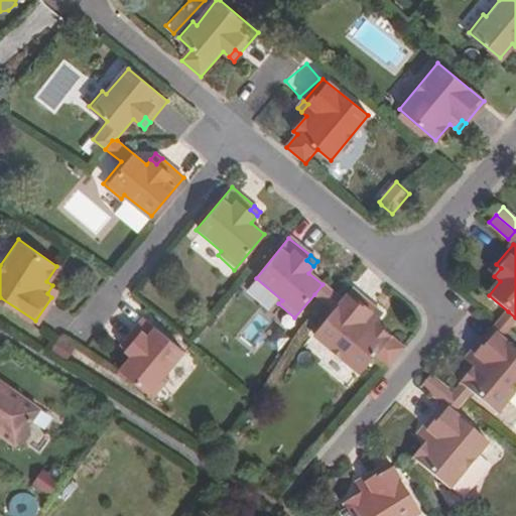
[(489,272),(494,276),(501,268),(496,264),(489,272)]
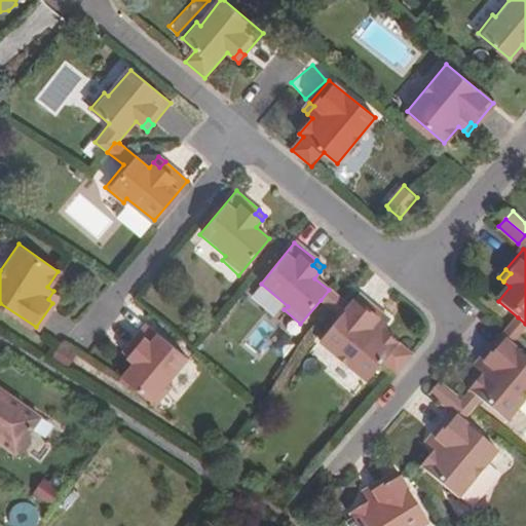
[(330,308),(338,298),(329,290),(321,300),(330,308)]
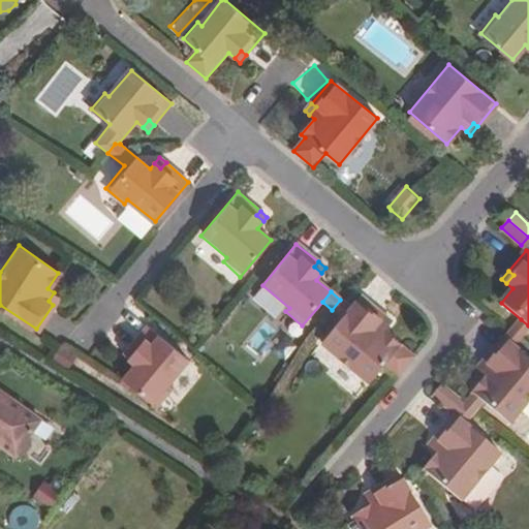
[(59,296),(54,292),(49,301),(53,305),(59,296)]
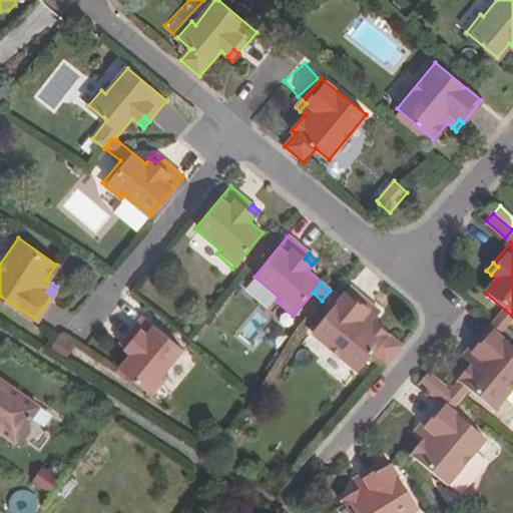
[(349,288),(340,299),(332,309),(311,333),(357,372),(372,355),(385,366),(401,347),(383,331),(387,326),(379,320),(382,315),(349,288)]
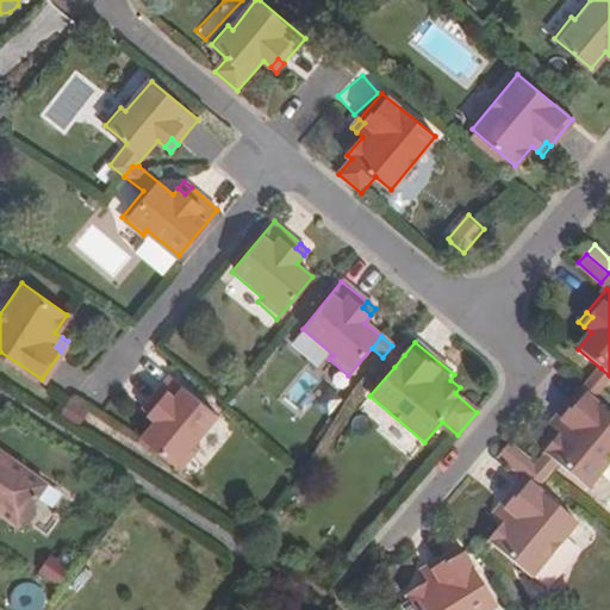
[(404,355),(392,346),(383,358),(394,367),(404,355)]
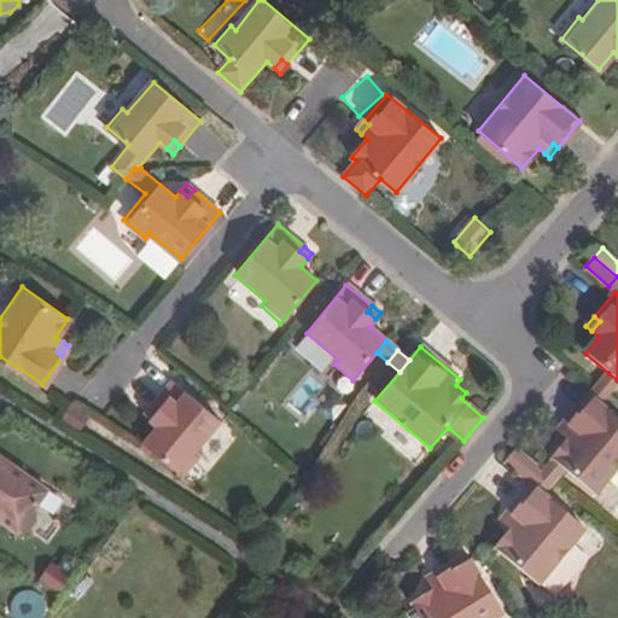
[(617,380),(608,373),(599,383),(611,394),(617,385),(617,380)]
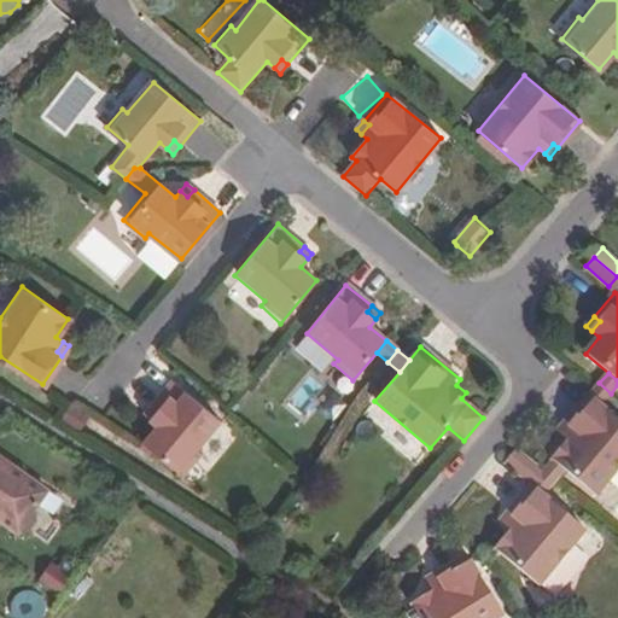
[(193,450),(219,419),(170,378),(147,404),(155,410),(147,418),(155,425),(140,442),(180,473),(197,453),(193,450)]
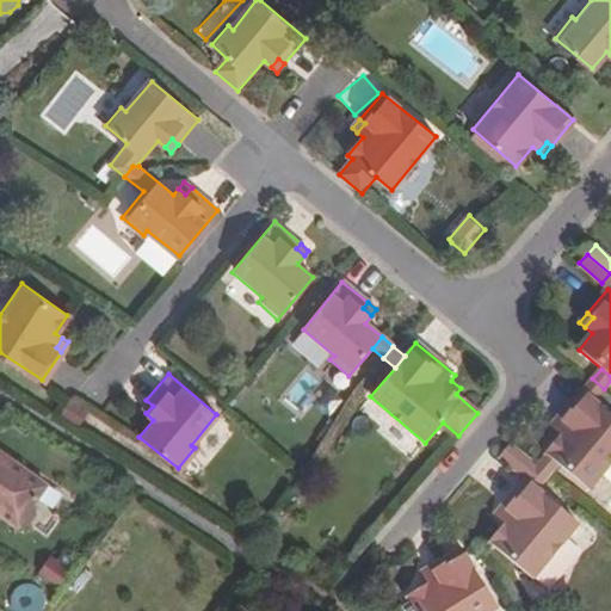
[(451,381),(461,388),(464,383),(455,375),(451,381)]
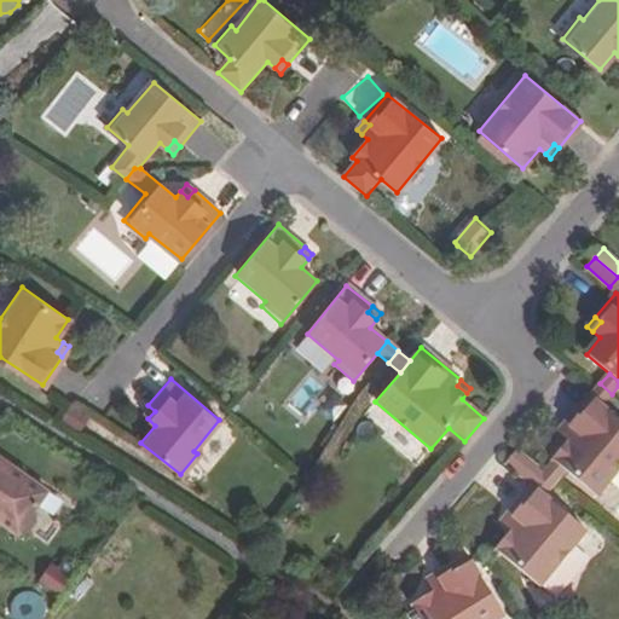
[(612,394),(600,383),(591,395),(603,404),(612,394)]
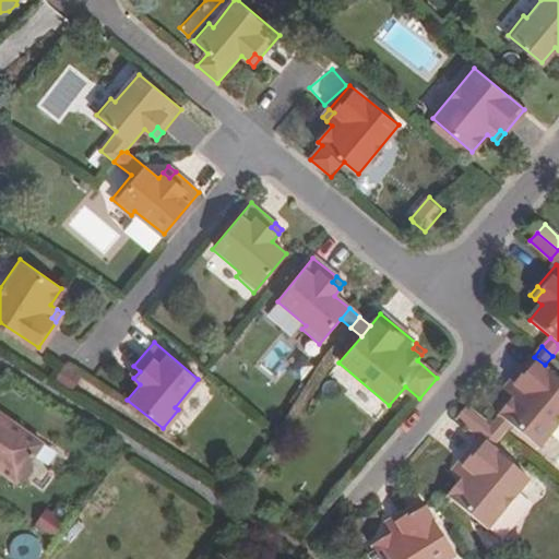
[(515,399),(501,415),(513,425),(540,447),(558,424),(558,377),(545,365),(534,357),(512,382),(516,385),(509,393),(515,399)]
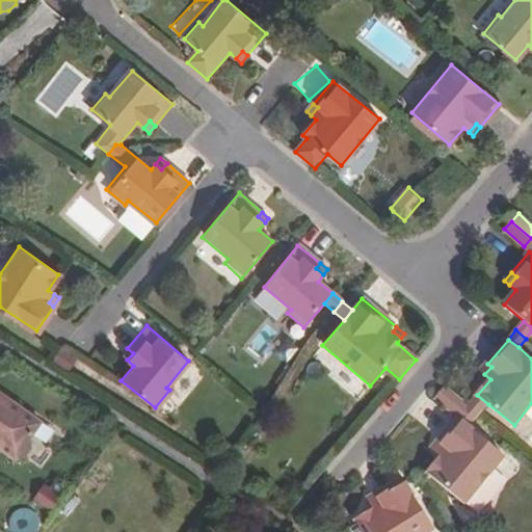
[(68,370),(78,353),(60,343),(50,358),(68,370)]
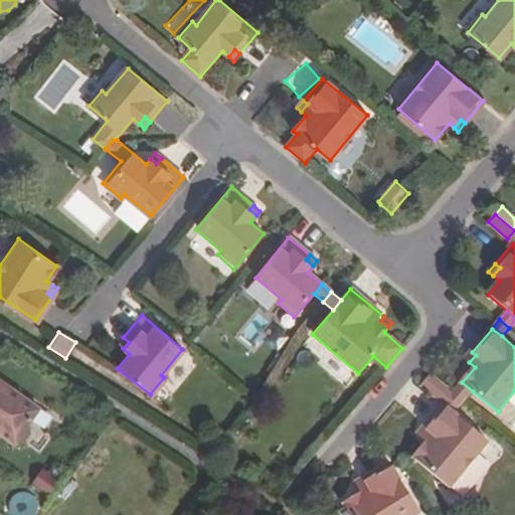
[(117,344),(123,348),(129,342),(123,337),(117,344)]
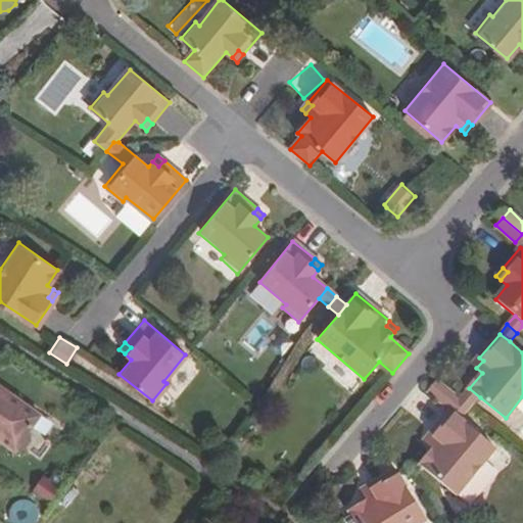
[(483,361),(479,358),(473,366),(476,368),(483,361)]
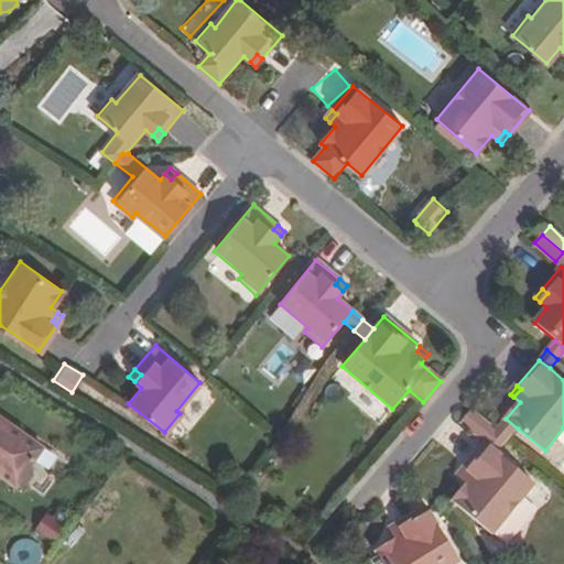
[(490,427),(472,412),(461,424),(479,440),(490,427)]
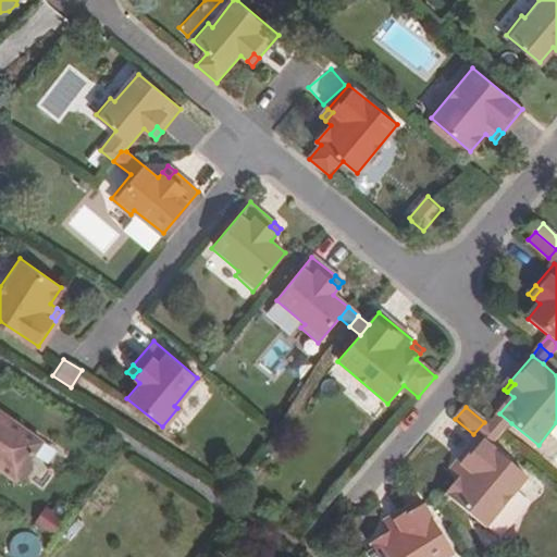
[(0,469),(15,481),(27,479),(34,469),(33,458),(42,443),(0,412),(0,469)]
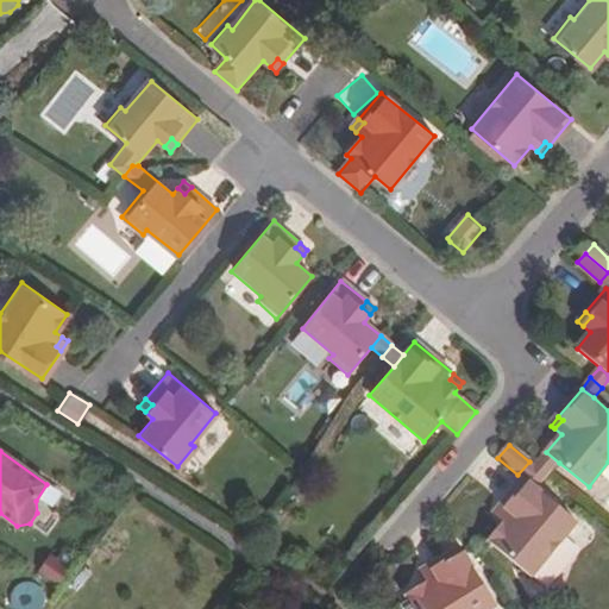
[(534,465),(548,476),(559,463),(546,452),(534,465)]
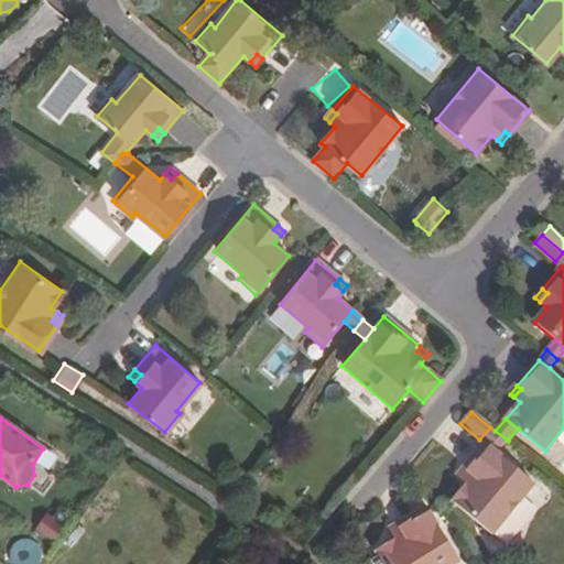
[(490,427),(479,440),(485,444),(497,454),(508,441),(495,431),(490,427)]
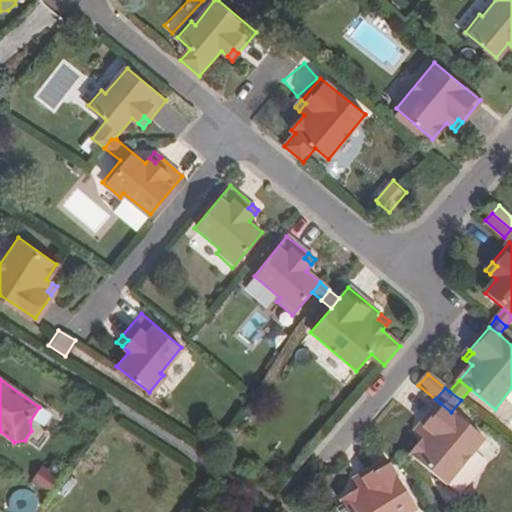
[(448,486),(486,441),(451,412),(440,403),(422,425),(426,427),(418,436),(424,441),(412,456),(448,486)]
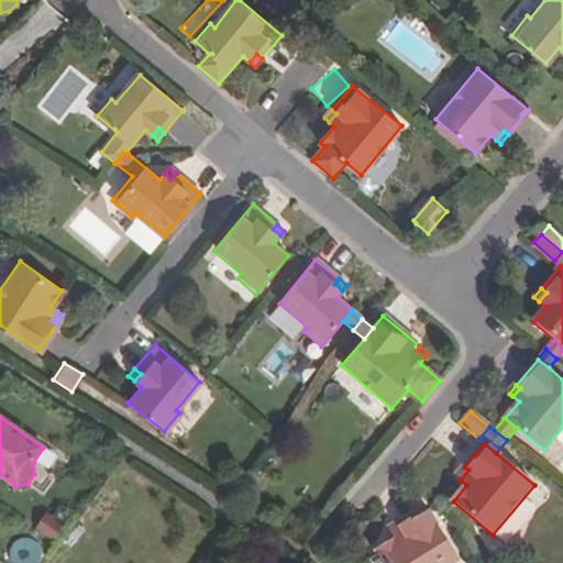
[(468,470),(464,467),(456,477),(460,479),(468,470)]
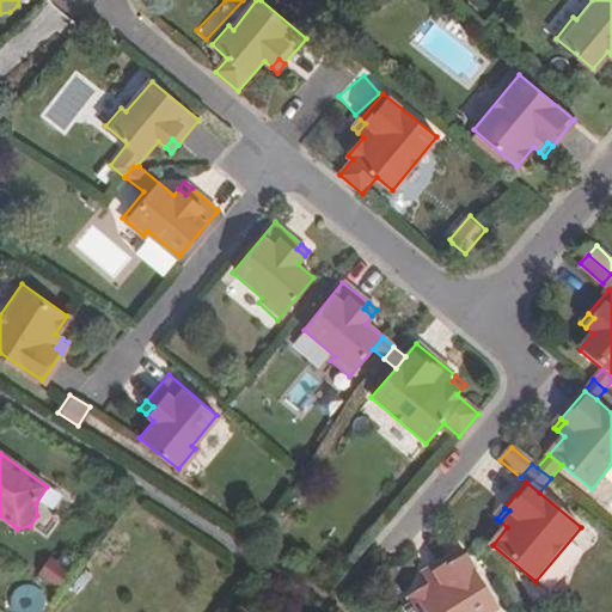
[(499,611),(461,554),(433,571),(436,576),(424,582),(429,591),(409,603),(415,611),(499,611)]
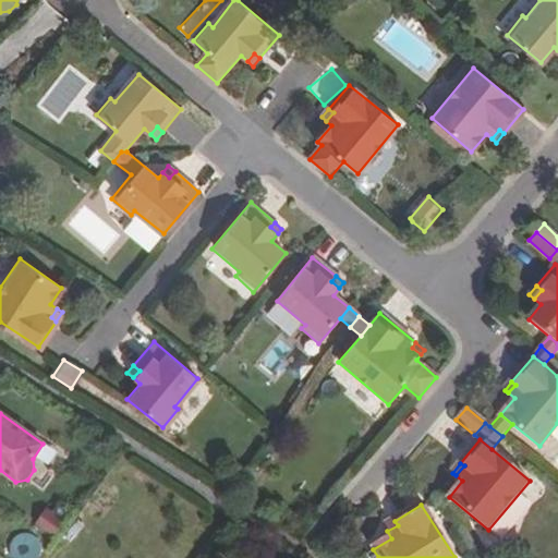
[(398,525),(395,521),(385,526),(387,531),(398,525)]
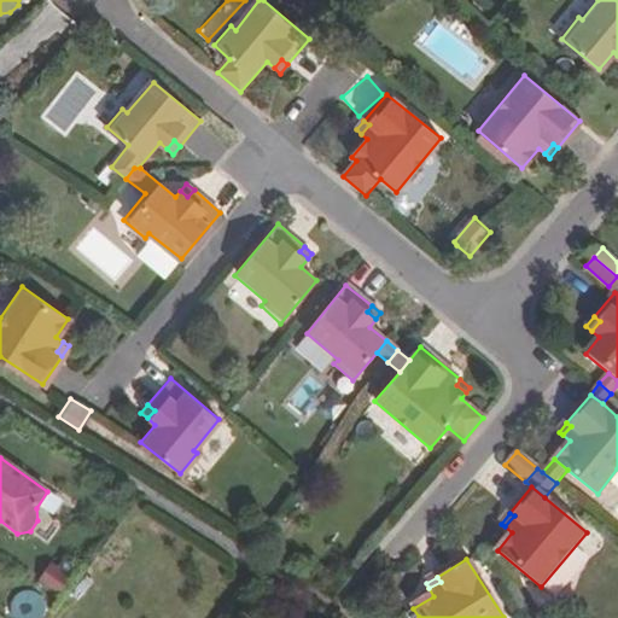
[(19,617),(35,617),(41,594),(15,588),(9,616),(19,617)]
